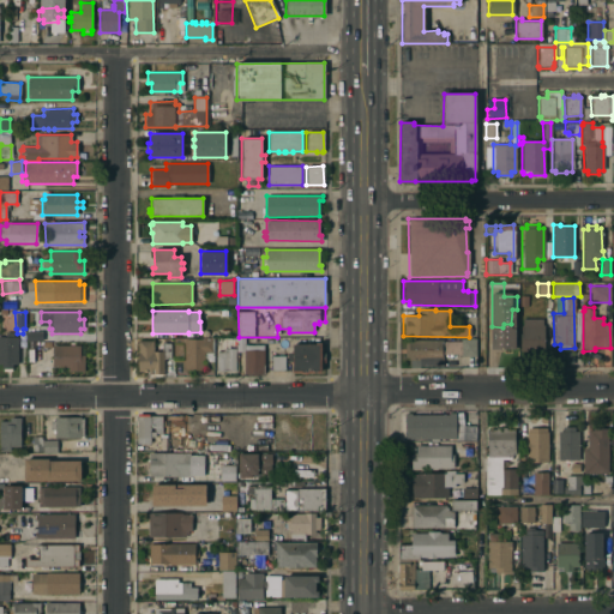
[(541,319),(541,325),(543,325),(543,354),(519,353),(519,325),(522,325),(522,319),(541,319)]
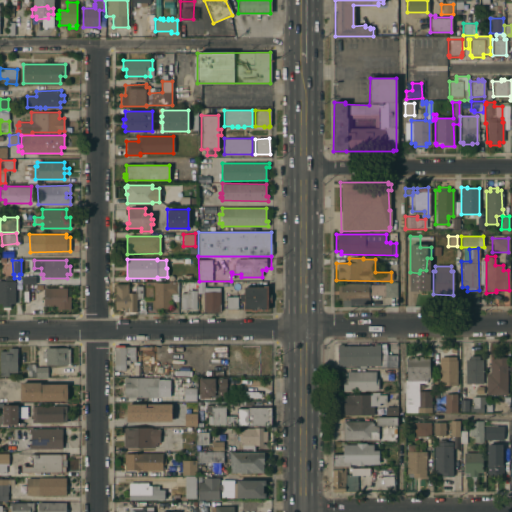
[(15,303),(10,303),(10,309),(2,309),(2,307),(1,307),(1,304),(0,304),(0,281),(4,281),(4,277),(11,277),(11,281),(15,281),(15,303)]
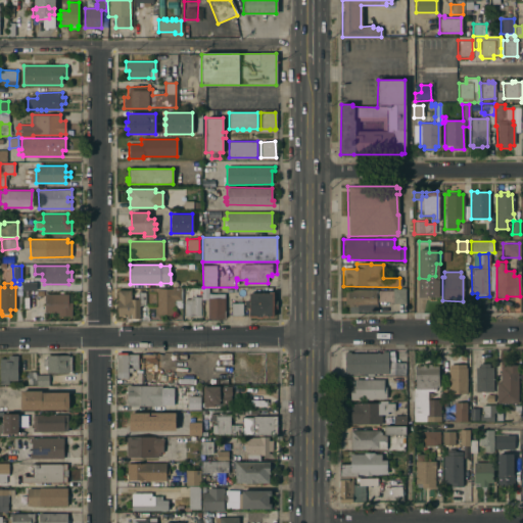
[(181,307),(174,307),(174,315),(170,315),(170,318),(164,318),(164,315),(155,315),(155,308),(148,308),(148,287),(181,287),(181,307)]
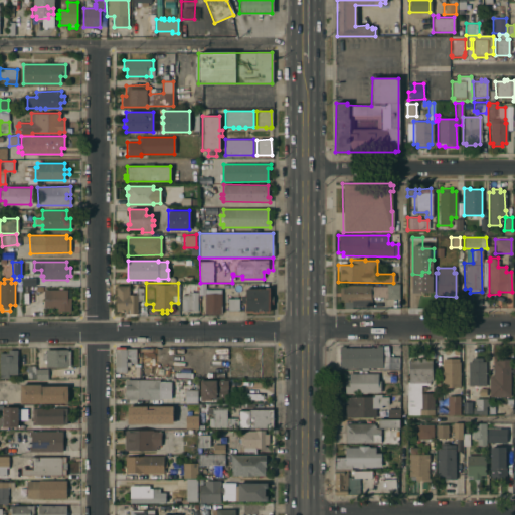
[(205,314),(205,295),(199,295),(199,283),(205,283),(205,289),(221,290),(220,314),(205,314)]
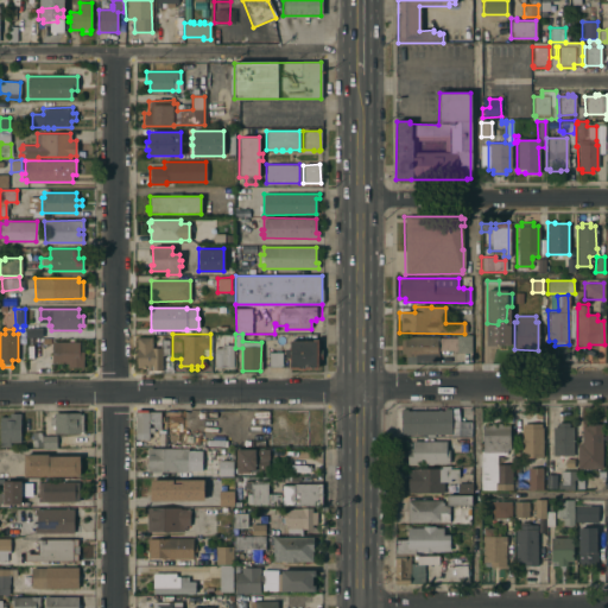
[(415,356),(404,356),(404,354),(400,354),(400,340),(404,340),(404,336),(437,337),(437,339),(456,339),(456,335),(470,335),(470,353),(455,353),(455,350),(438,350),(438,356),(436,356),(436,362),(415,362),(415,356)]
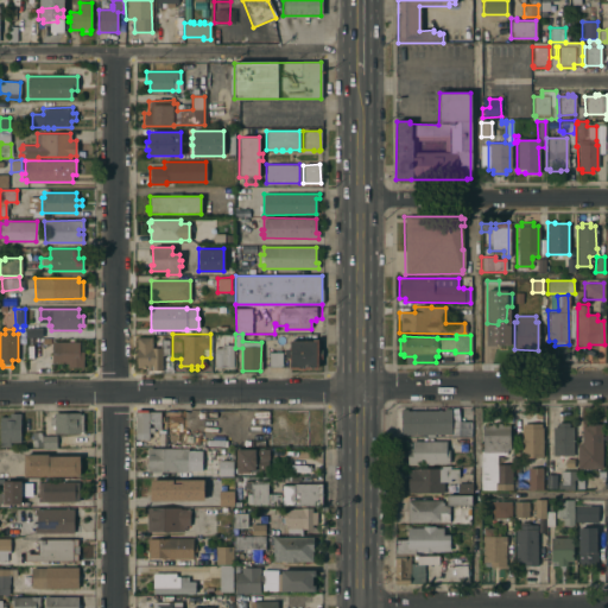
[(147,371),(147,367),(137,367),(137,337),(151,337),(152,348),(160,348),(160,340),(168,340),(168,355),(162,355),(162,369),(147,371)]
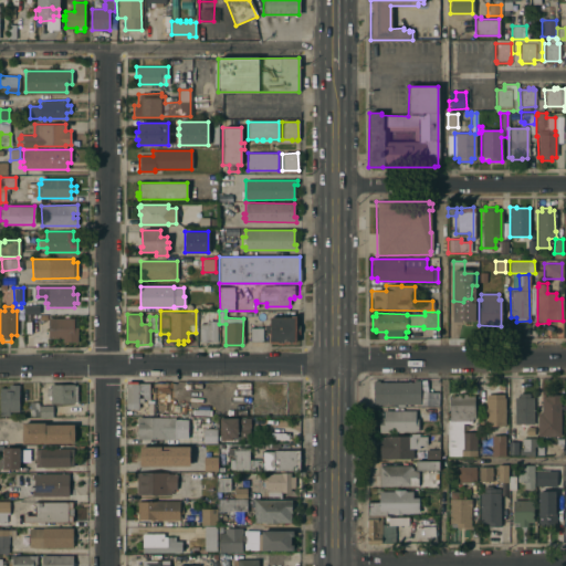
[(284,343),(284,344),(278,345),(278,343),(269,343),(269,338),(270,338),(270,333),(265,333),(265,325),(270,325),(270,317),(291,317),(291,315),(295,315),(295,325),(300,325),(300,334),(295,334),(295,343),(284,343)]
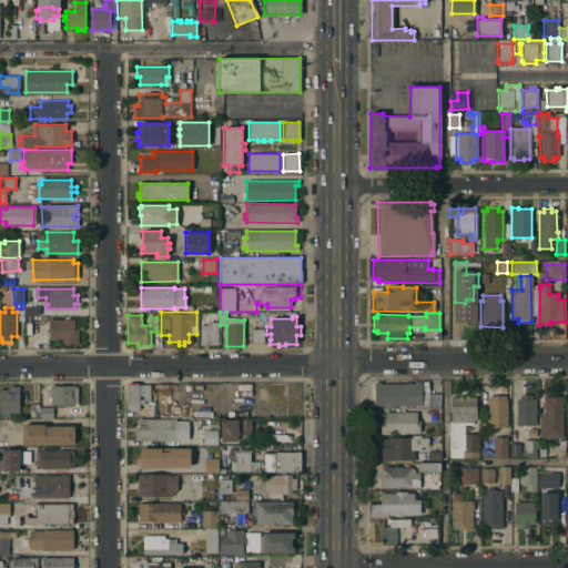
[(78,343),(63,343),(63,340),(49,340),(48,320),(73,320),(74,328),(78,328),(78,343)]
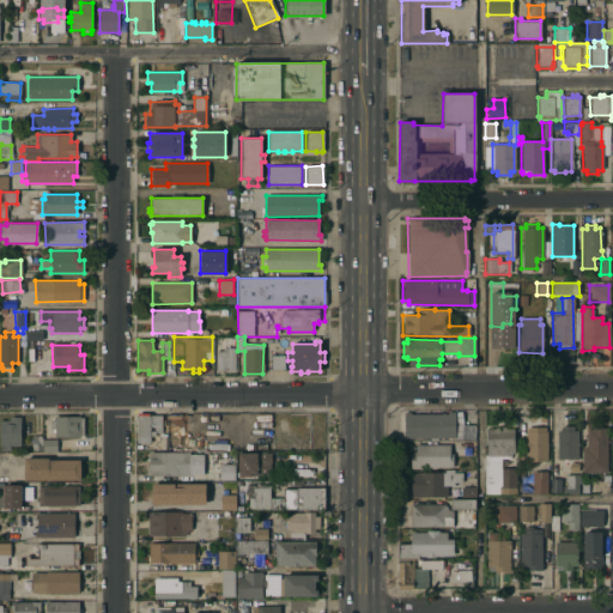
[(216,351),(223,351),(223,347),(235,347),(235,370),(216,369),(216,351)]
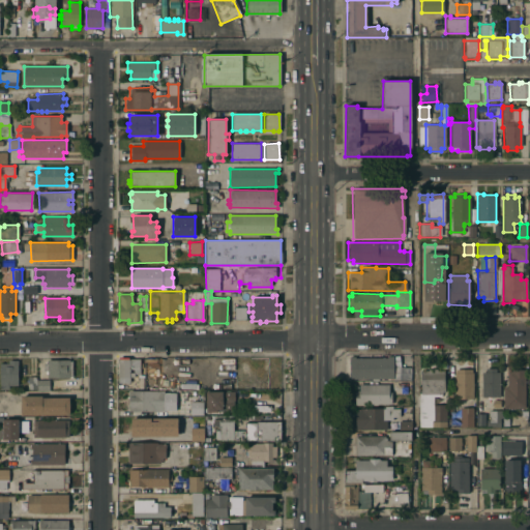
[(234,320),(234,307),(245,307),(245,320),(234,320)]
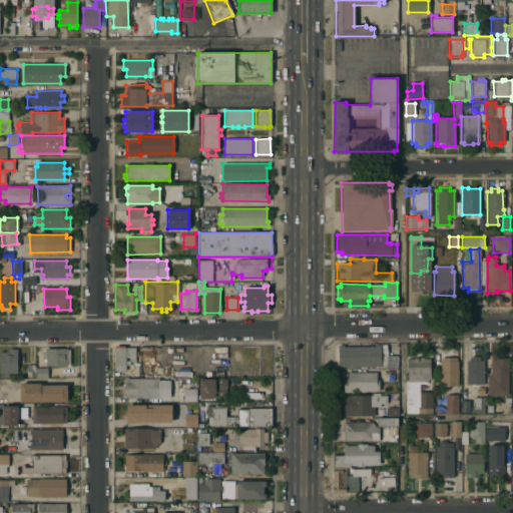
[(338,367),(337,345),(343,345),(343,347),(374,346),(374,345),(380,345),(380,366),(338,367)]
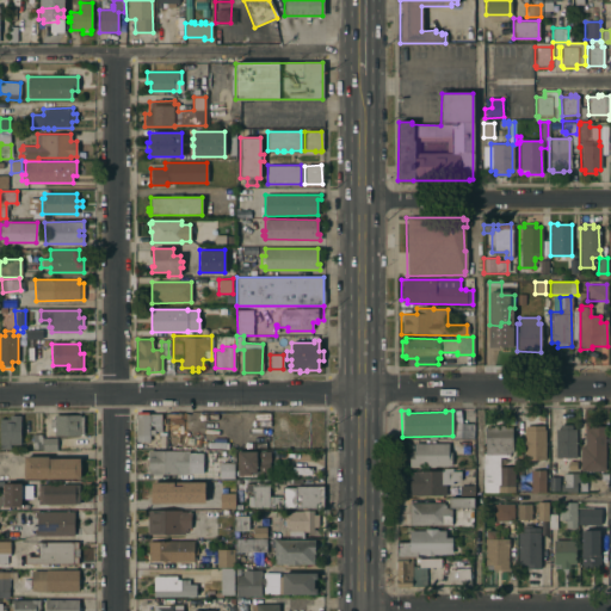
[(161,414),(161,419),(164,419),(164,425),(161,425),(161,432),(154,432),(154,436),(149,436),(149,442),(137,442),(137,414),(161,414)]
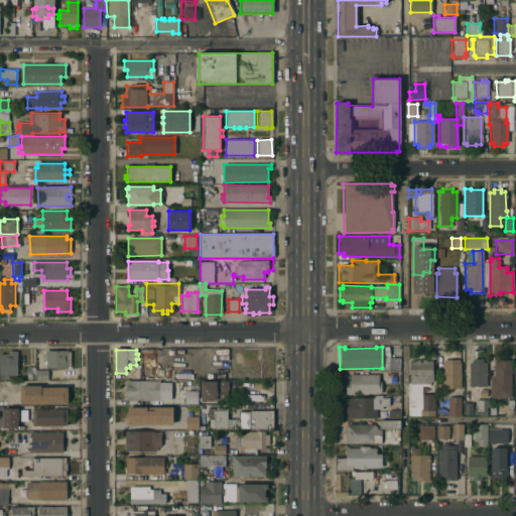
[(46,362),(42,362),(42,354),(46,354),(46,351),(68,351),(68,352),(70,352),(70,368),(46,368),(46,362)]
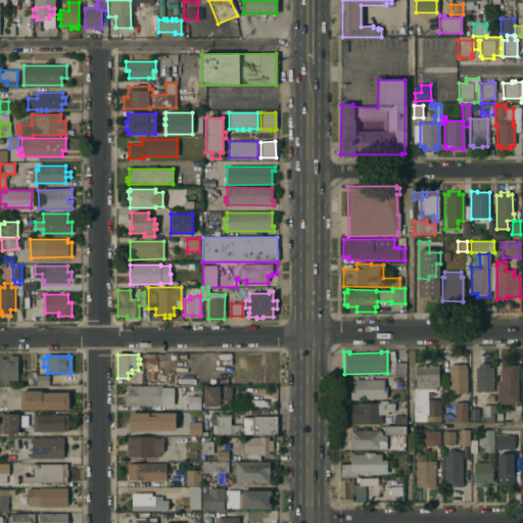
[(0,359),(8,359),(8,357),(17,357),(17,381),(8,381),(9,384),(0,384),(0,359)]
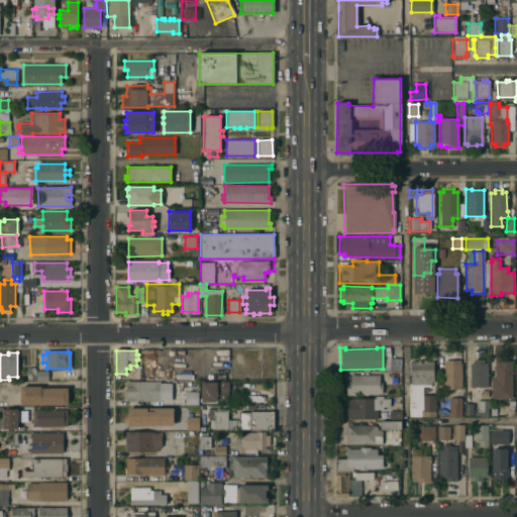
[(409,416),(409,384),(410,384),(410,362),(417,362),(417,359),(425,359),(425,362),(432,362),(432,383),(430,383),(430,387),(421,386),(421,394),(434,394),(434,416),(409,416)]
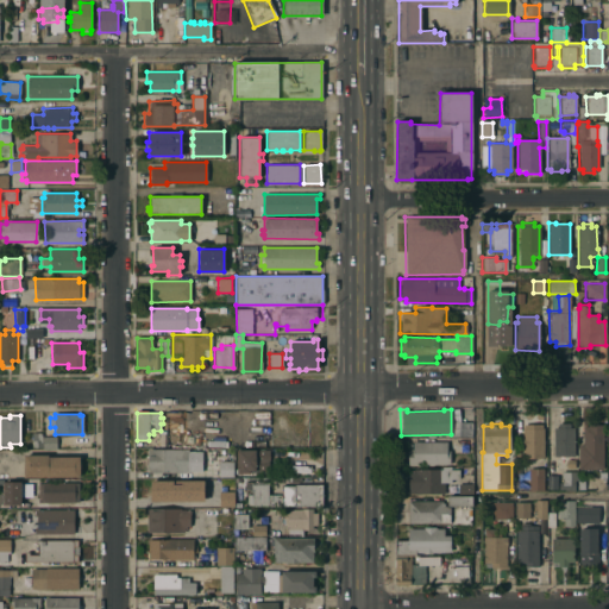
[(521,458),(521,427),(522,427),(522,424),(541,424),(541,428),(542,428),(542,458),(521,458)]
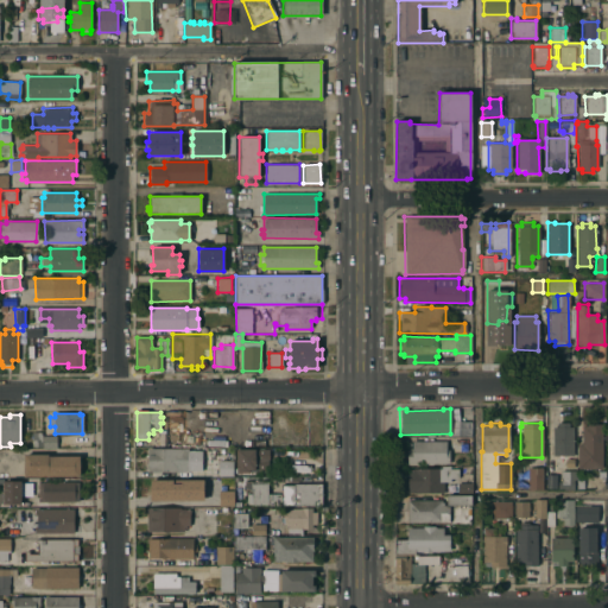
[(551,426),(556,426),(556,423),(568,423),(568,426),(572,426),(572,455),(552,456),(551,426)]
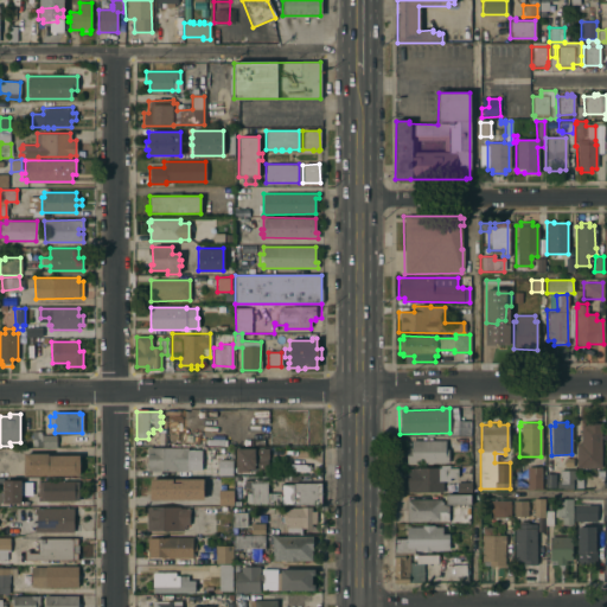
[(575,443),(580,443),(580,425),(585,425),(585,423),(600,423),(600,467),(576,468),(575,443)]
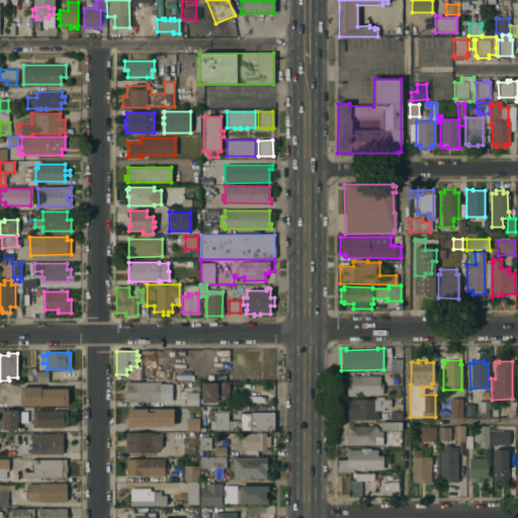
[(36,371),(48,371),(48,381),(38,381),(27,381),(27,368),(35,368),(35,371),(36,371)]
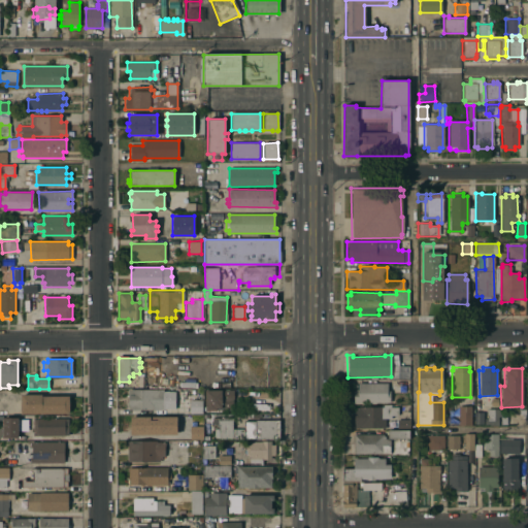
[(353,403),(353,385),(355,385),(355,383),(386,383),(386,391),(389,391),(389,402),(353,403)]
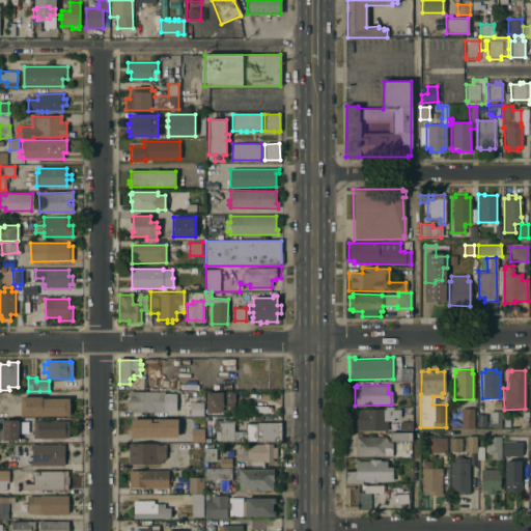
[(129,412),(129,392),(164,392),(164,397),(167,397),(167,408),(165,408),(165,412),(129,412)]
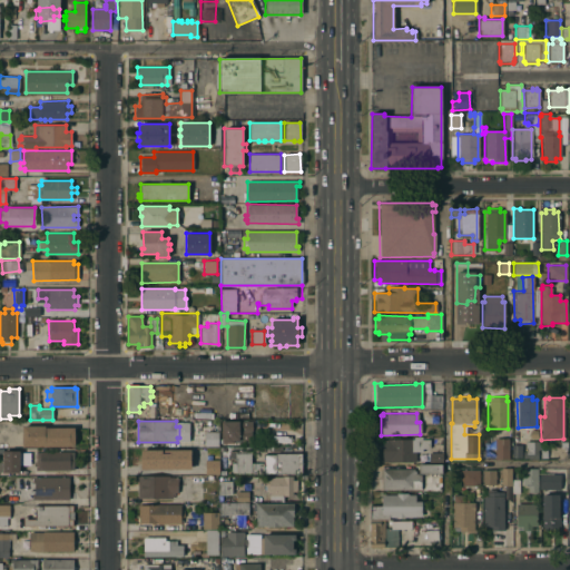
[(222,421),(239,421),(239,441),(233,441),(233,443),(222,443),(222,421)]
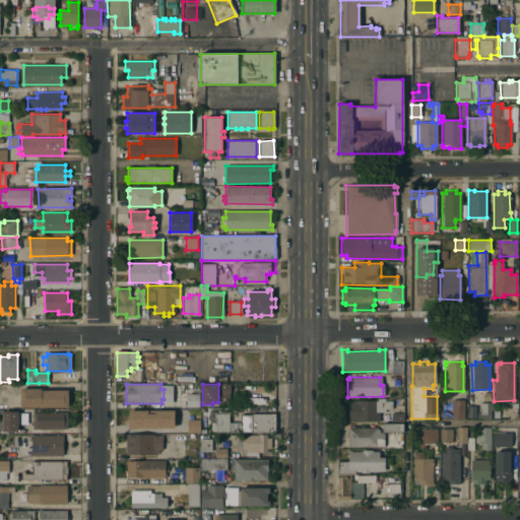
[(20,408),(20,389),(42,389),(42,390),(68,390),(68,407),(20,408)]
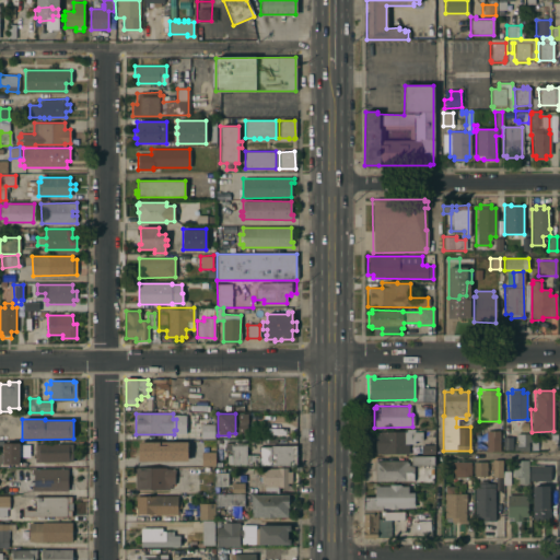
[(198,435),(203,435),(203,429),(213,429),(214,439),(198,440),(198,435)]
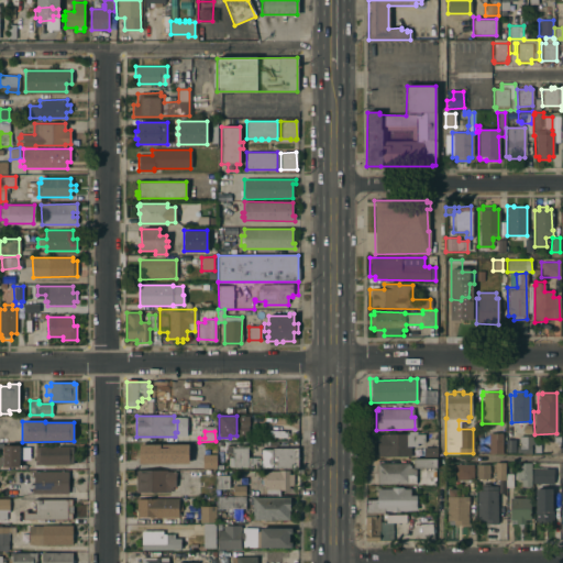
[(377,456),(377,433),(407,433),(407,432),(423,431),(423,440),(417,440),(417,445),(410,445),(410,456),(377,456)]
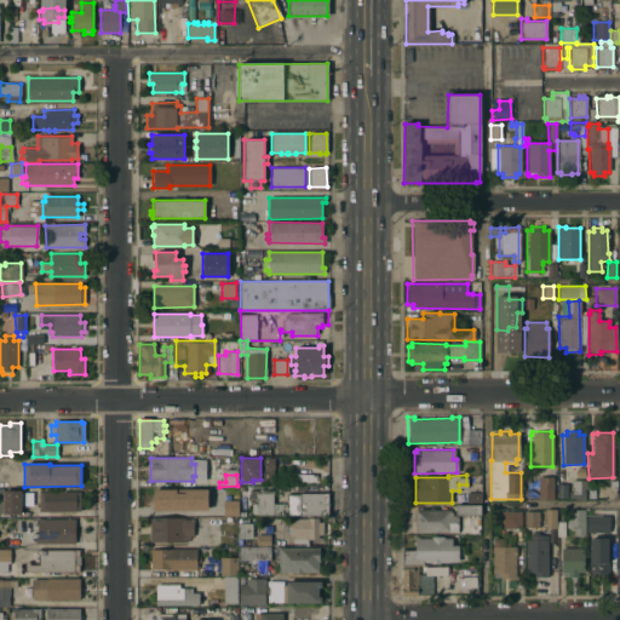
[(538,477),(552,477),(552,499),(538,499),(538,477)]
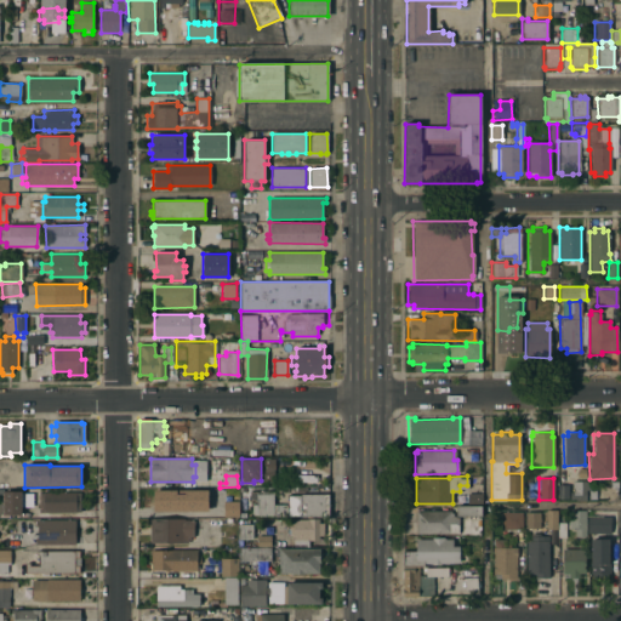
[(587,480),(587,489),(585,490),(586,500),(575,500),(575,499),(570,499),(569,491),(573,491),(573,480),(587,480)]
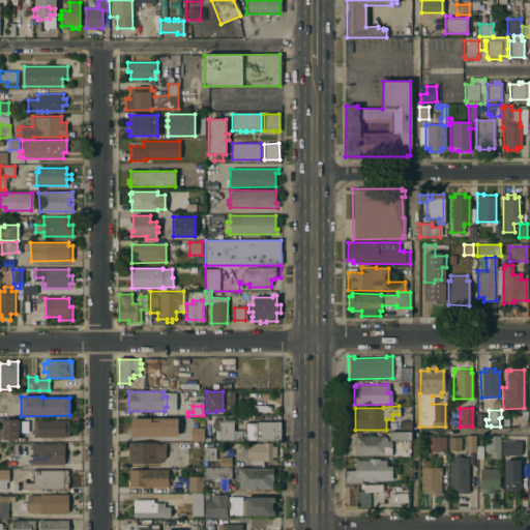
[(476,425),(476,413),(484,414),(484,425),(476,425)]
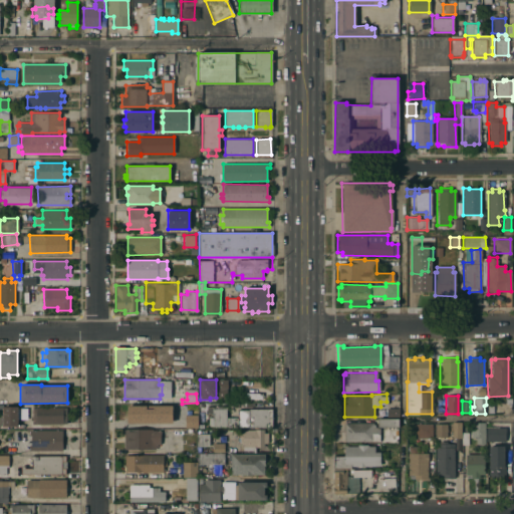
[(124,424),(124,405),(162,405),(161,424),(124,424)]
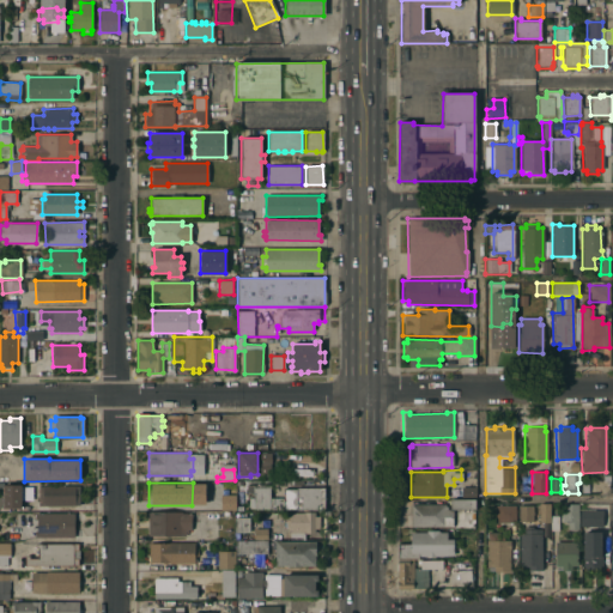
[(210,510),(210,498),(219,498),(219,484),(236,484),(236,510),(210,510)]
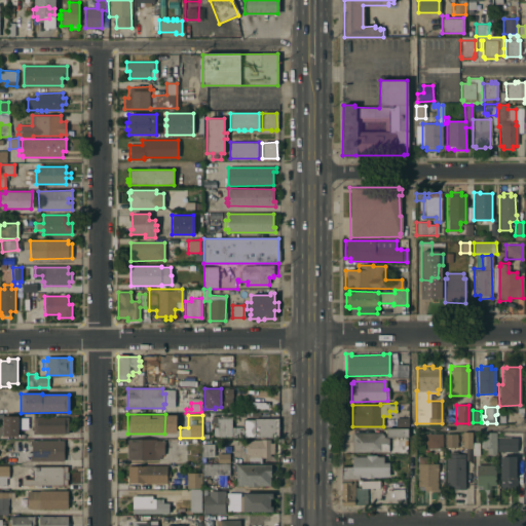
[(2,416),(19,416),(19,437),(2,437),(2,416)]
